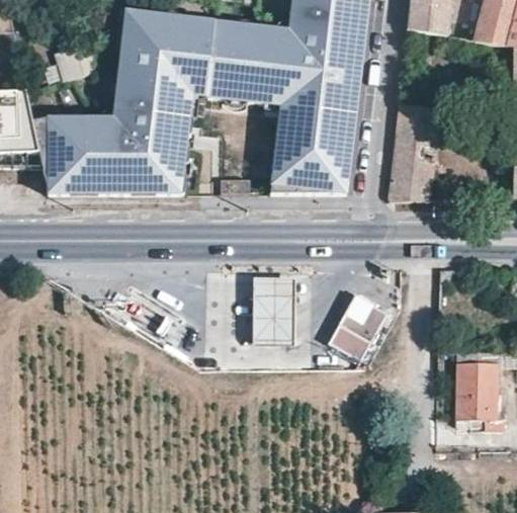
[(110,115),(45,115),(33,118),(40,148),(50,191),(180,191),(191,99),(275,107),(267,190),(346,189),(368,0),(289,0),(286,28),(125,5),(110,115)]
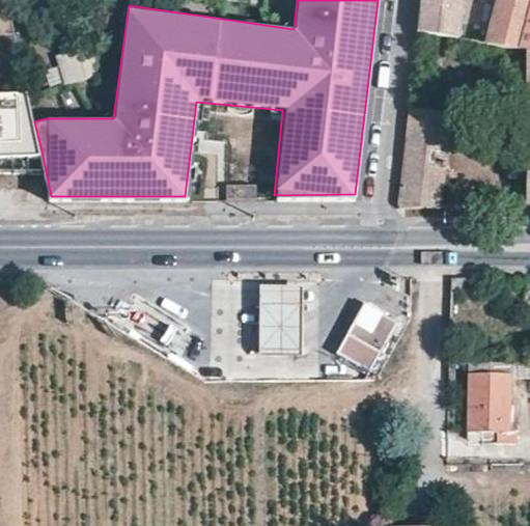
[(420,0),(417,29),(456,37),(461,0),(420,0)]
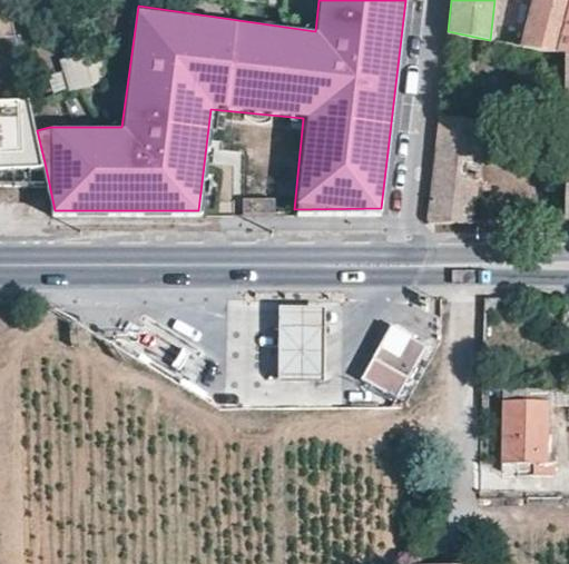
[(556,48),(567,0),(531,0),(521,42),(556,48)]
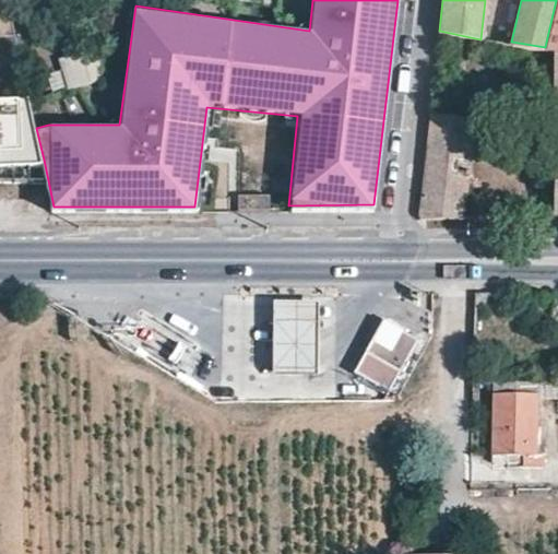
[(556,0),(545,47),(557,49),(557,0),(556,0)]
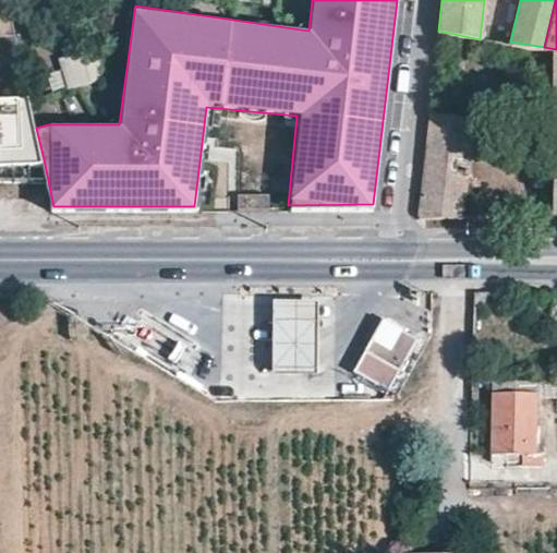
[(97,38),(63,58),(70,84),(99,75),(105,38),(97,38)]
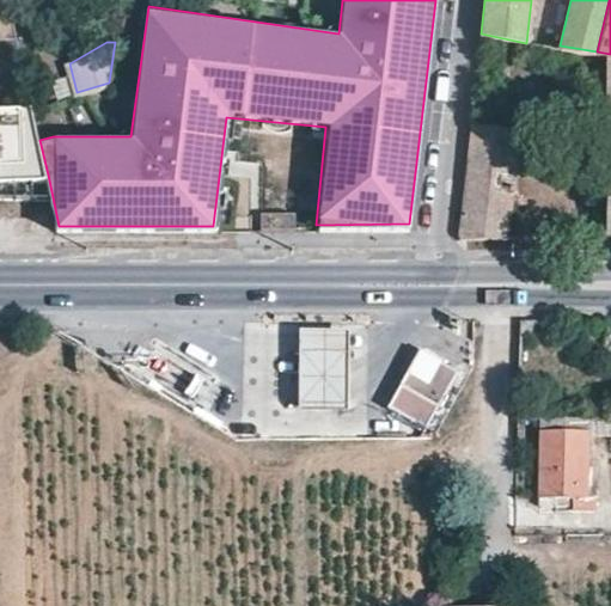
[(0,176),(48,175),(40,140),(37,133),(32,106),(0,106),(0,176)]
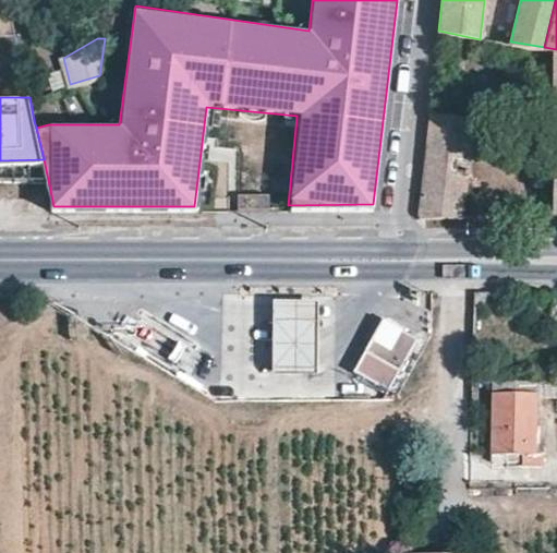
[(467,219),(471,115),(424,112),(420,217),(467,219)]
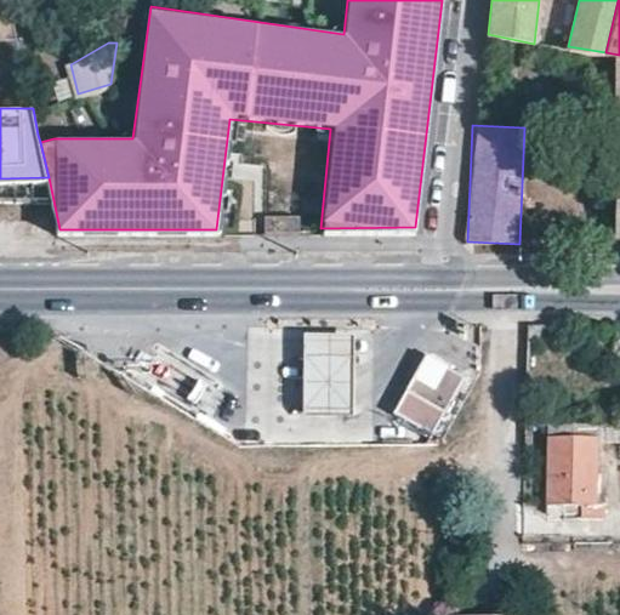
[(295,212),(265,212),(265,229),(296,228),(295,212)]
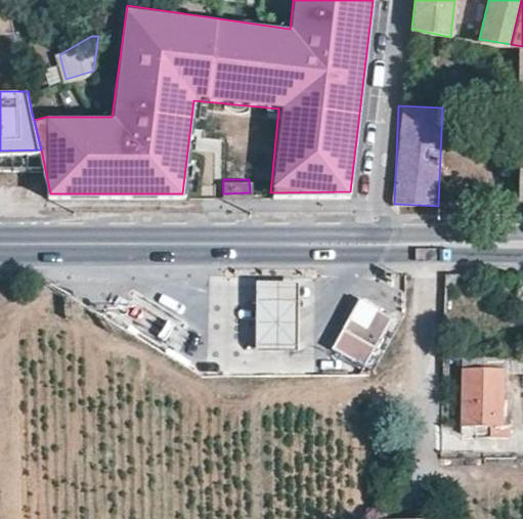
[(296,282),(256,282),(256,318),(256,348),(296,348),(296,317),(296,282)]
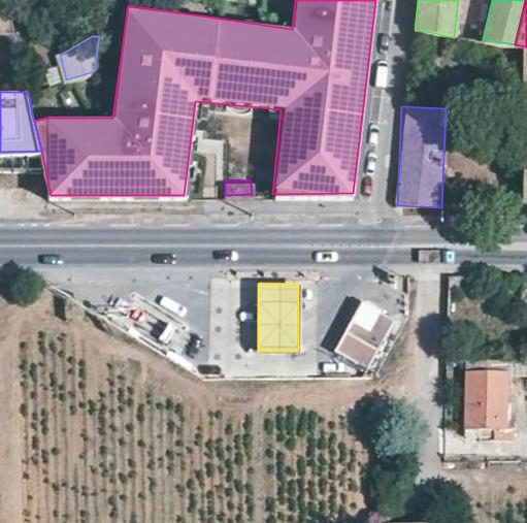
[(393,318),(361,300),(334,349),(366,366),(393,318)]
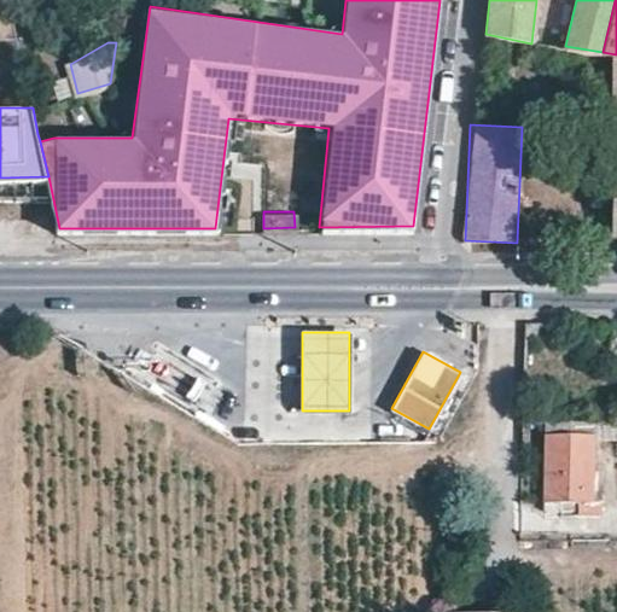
[(593,418),(545,417),(543,499),(559,499),(559,508),(577,508),(577,512),(600,512),(601,466),(593,465),(593,418)]
